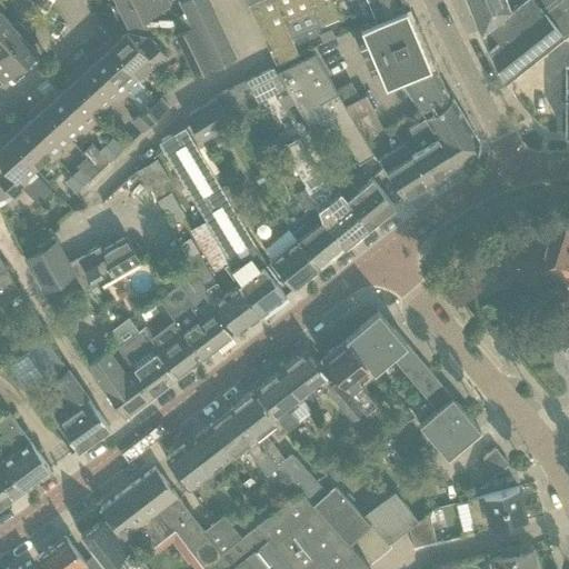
[(125,0),(112,6),(119,20),(123,18),(127,25),(169,5),(167,0),(125,0)]
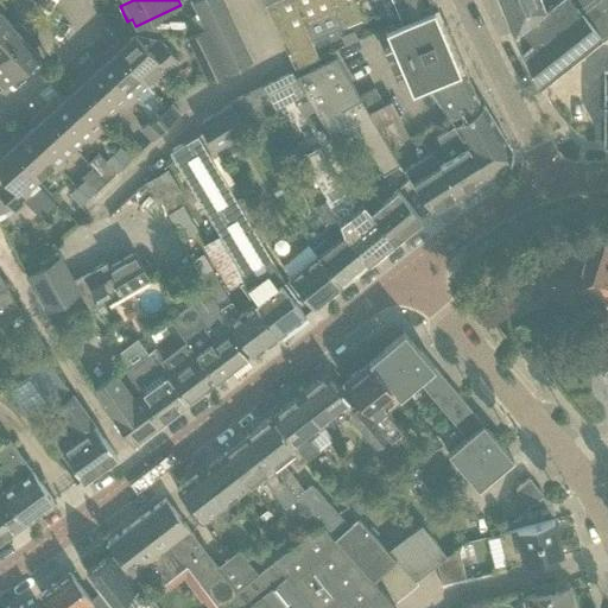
[(195,0),(191,2),(197,14),(223,1),(221,0),(195,0)]
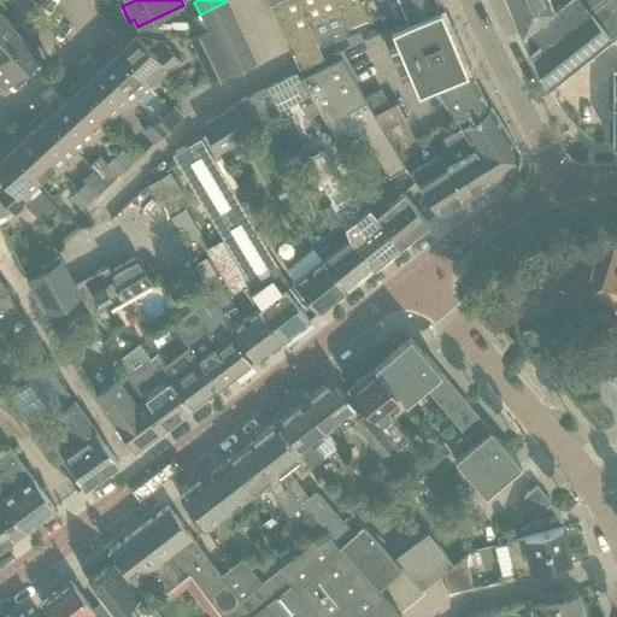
[(276,0),(266,5),(299,71),(323,59),(315,41),(341,30),(334,12),(340,10),(362,0),(276,0)]
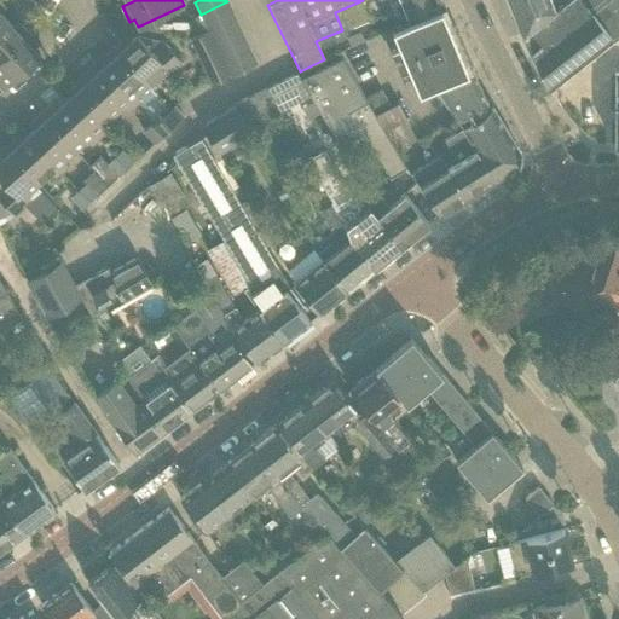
[(443,0),(363,0),(341,10),(348,28),(403,5),(409,19),(445,4),(443,0)]
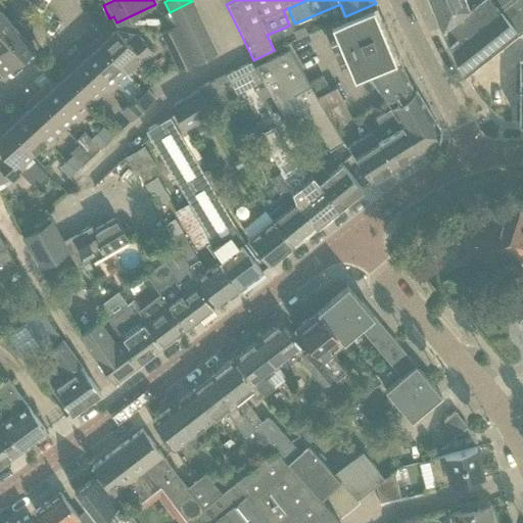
[(428,0),(441,30),(478,0),(428,0)]
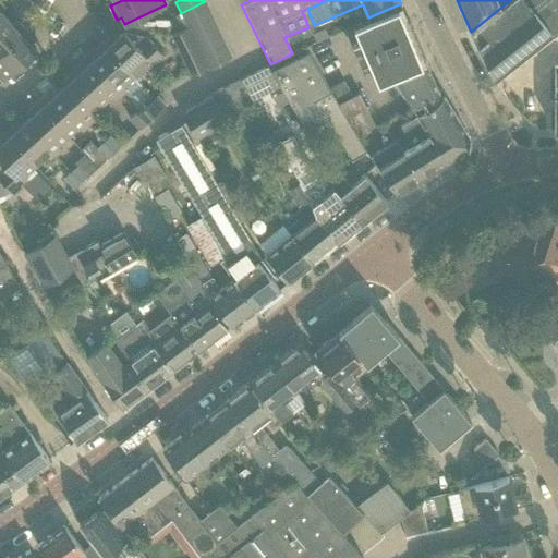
[(557,0),(510,0),(471,32),(493,80),(510,67),(557,29),(557,28),(557,0)]
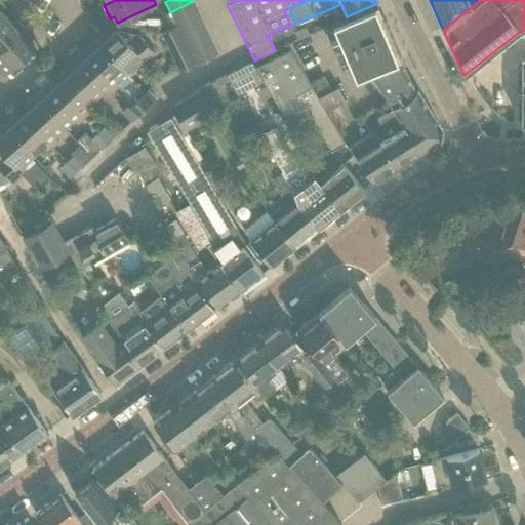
[(170,12),(162,16),(167,29),(176,25),(175,23),(197,11),(193,1),(170,12)]
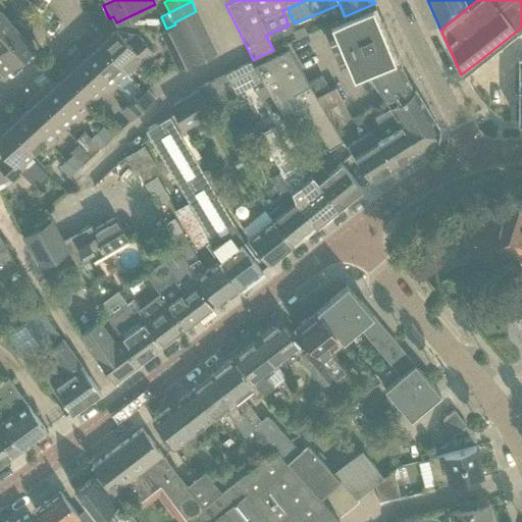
[(345,16),(330,22),(330,23),(330,24),(335,36),(335,37),(340,45),(332,48),(336,57),(344,54),(347,61),(353,77),(366,71),(398,58),(396,55),(382,20),(380,16),(376,5),(375,3),(345,16)]
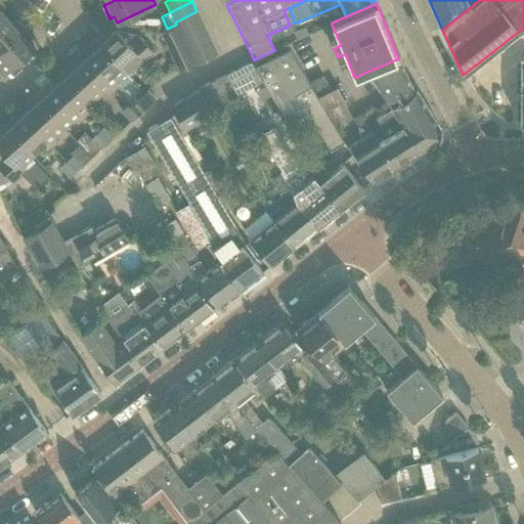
[(197,11),(175,23),(176,25),(180,33),(202,23),(197,11)]
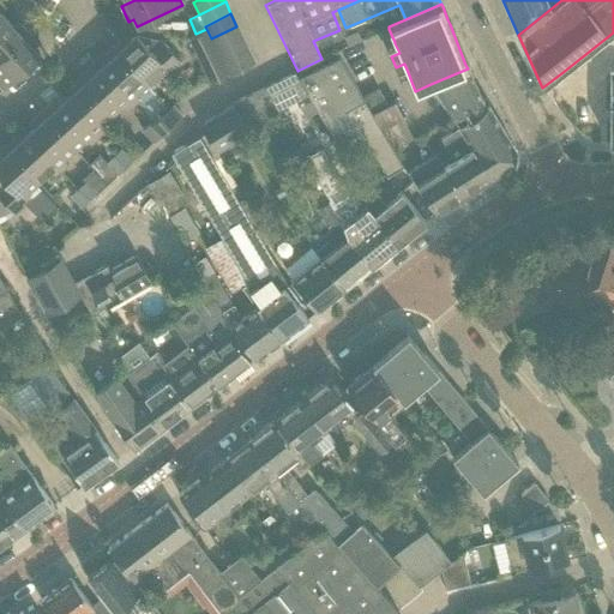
[(0,58),(28,32),(17,22),(12,25),(6,19),(0,24),(0,58)]
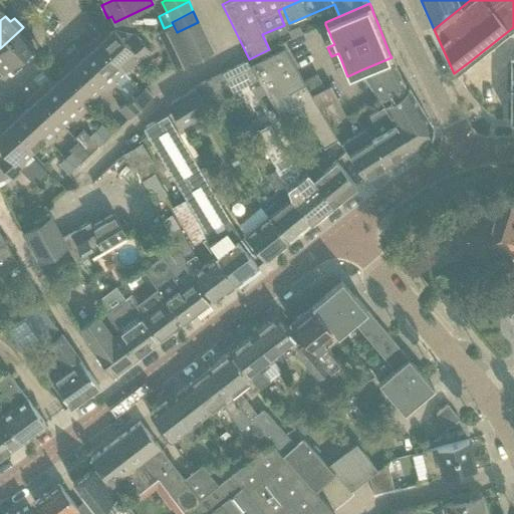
[(198,22),(177,32),(182,42),(203,32),(198,22)]
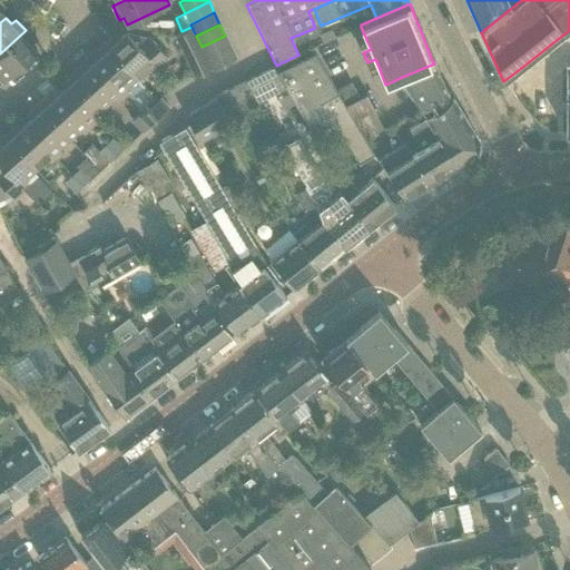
[(196,36),(192,27),(182,31),(175,35),(195,76),(212,68),(207,58),(202,47),(196,36)]
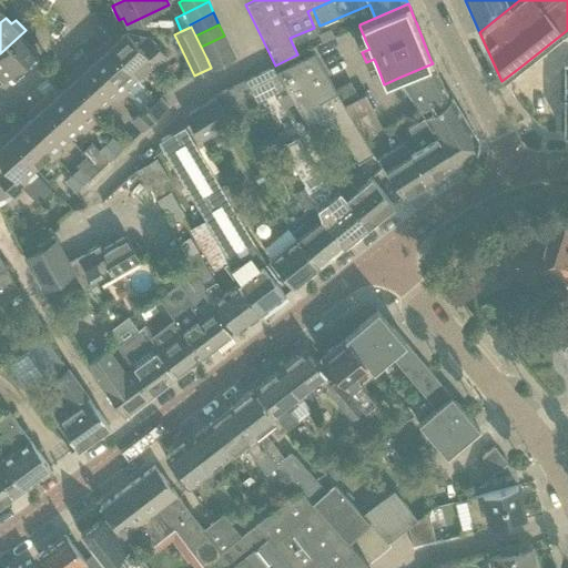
[(330,29),(318,34),(322,43),(334,38),(330,29)]
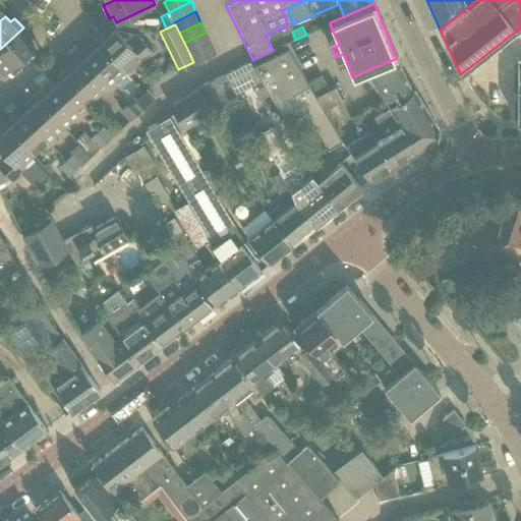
[(23,27),(0,49),(0,64),(1,66),(0,66),(0,73),(2,76),(34,47),(29,42),(33,38),(23,27)]
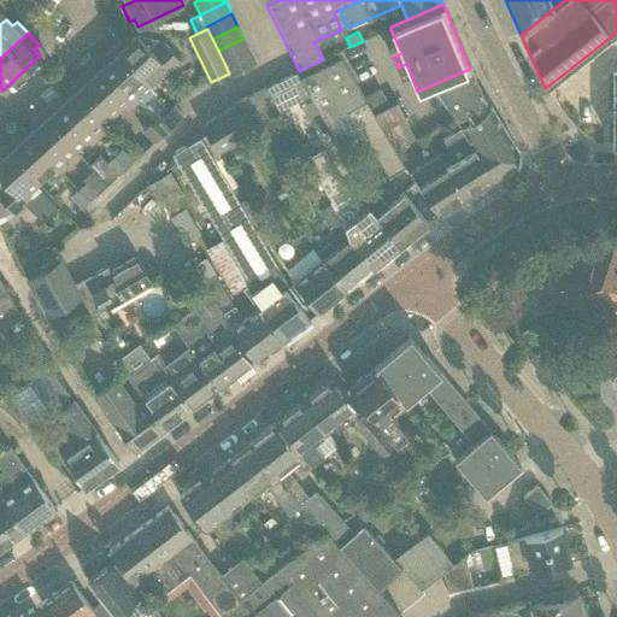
[(125,36),(115,47),(147,83),(158,74),(163,78),(182,62),(162,40),(152,51),(137,34),(130,41),(125,36)]
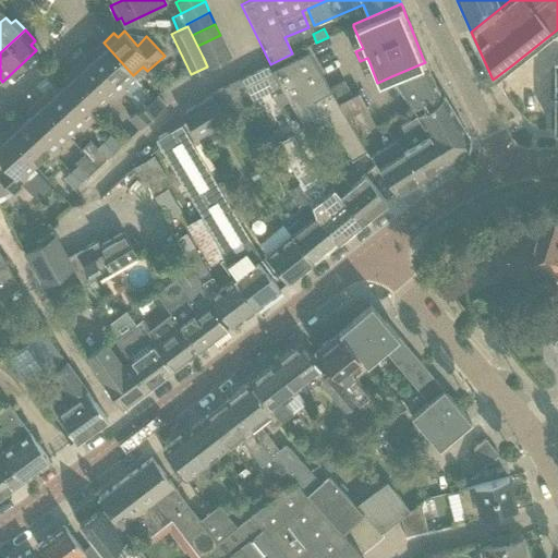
[(220,35),(197,46),(203,57),(226,46),(220,35)]
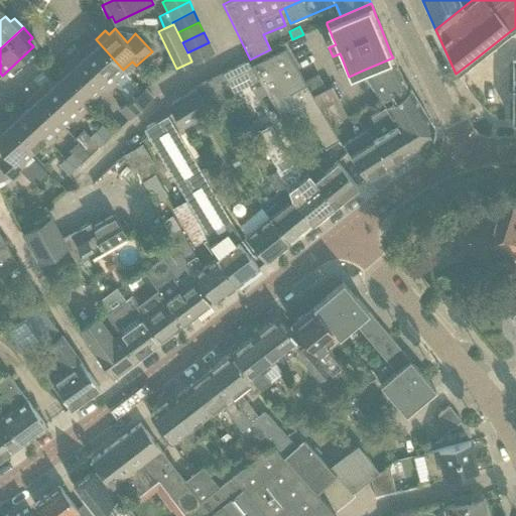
[(89,51),(84,56),(112,88),(117,83),(120,86),(130,77),(123,70),(96,39),(86,47),(89,51)]
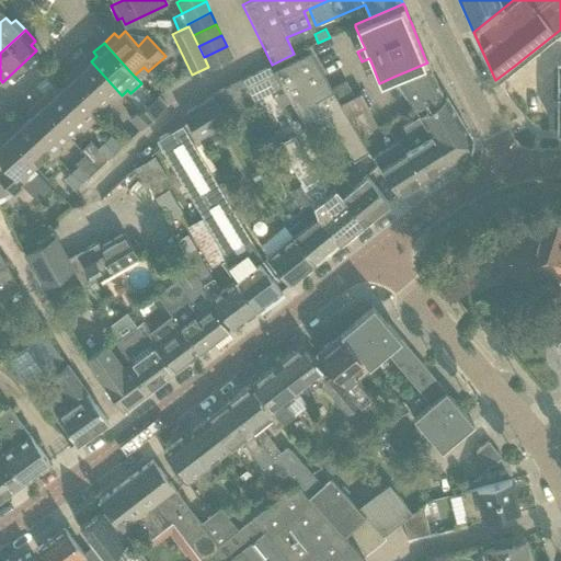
[(227,46),(204,57),(208,67),(208,68),(232,57),(227,46)]
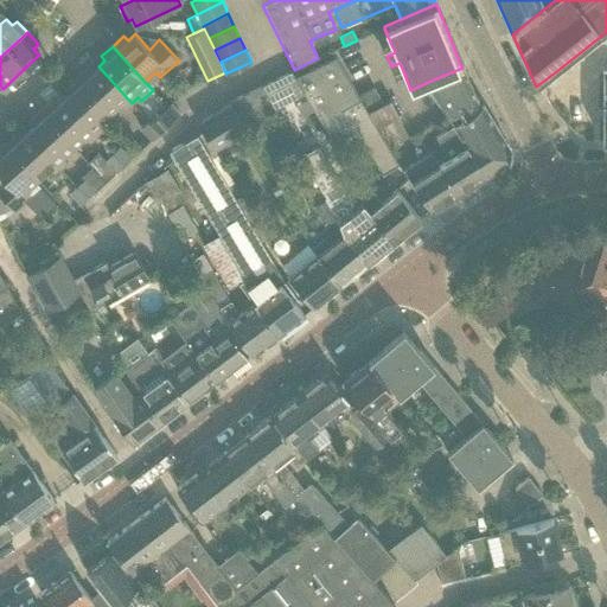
[(294,76),(304,93),(332,141),(352,129),(340,109),(358,98),(334,56),(294,76)]
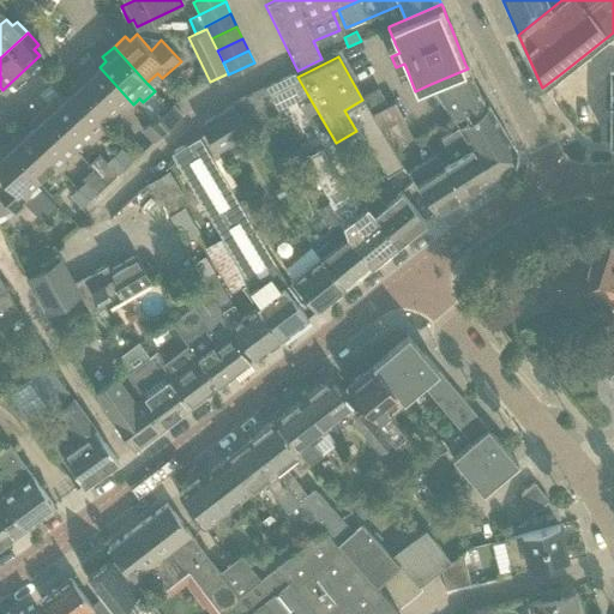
[(89,68),(77,79),(110,115),(121,106),(126,112),(133,104),(100,67),(94,73),(89,68)]
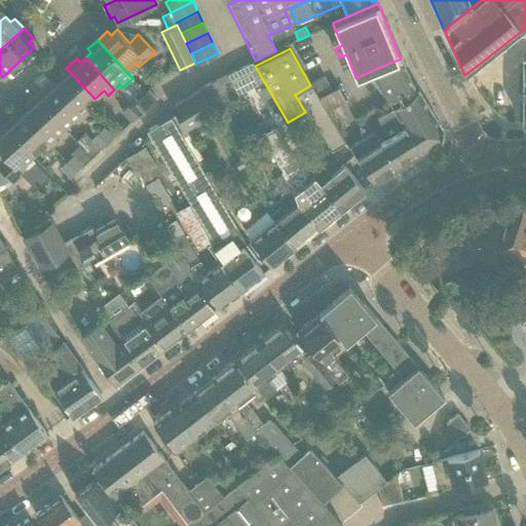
[(369,72),(393,108),(416,94),(412,86),(401,59),(369,72)]
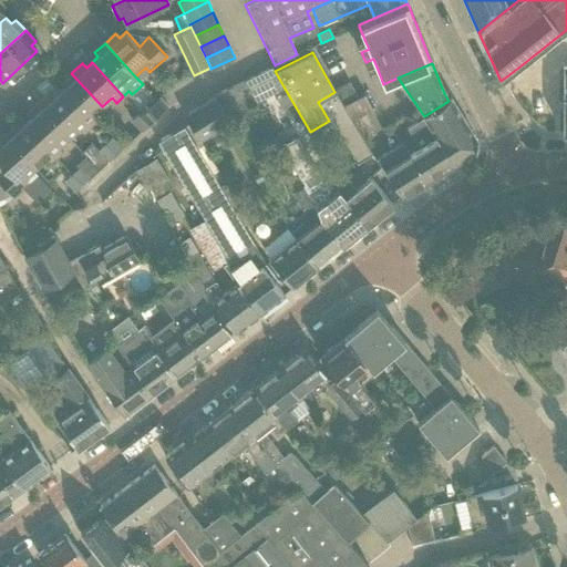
[(255,101),(284,86),(275,71),(272,66),(244,81),(255,101)]
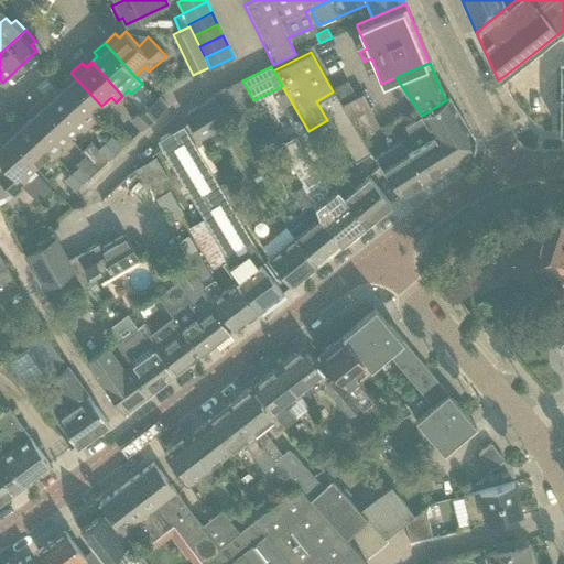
[(64,86),(58,91),(89,127),(95,121),(90,116),(101,106),(71,73),(61,83),(64,86)]
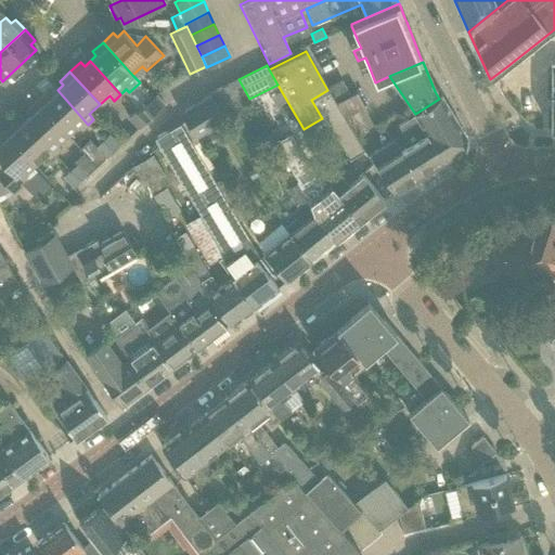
[(223,112),(249,99),(239,79),(213,91),(223,112)]
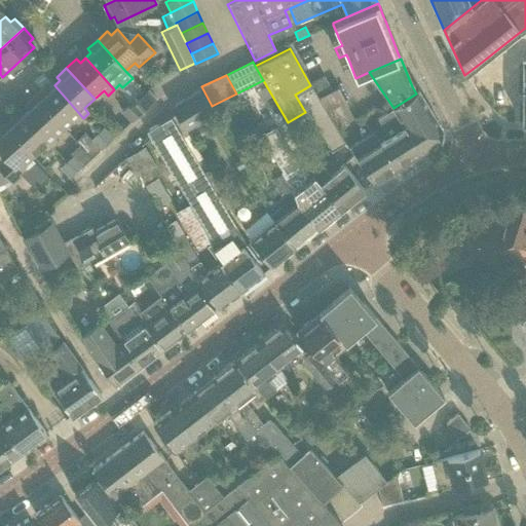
[(324,77),(311,82),(318,97),(331,91),(324,77)]
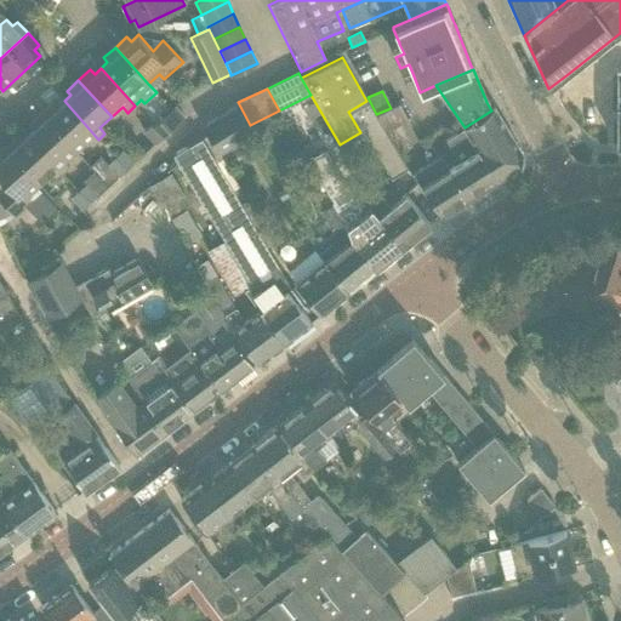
[(53,103),(41,114),(75,151),(86,141),(91,146),(98,140),(64,101),(57,107),(53,103)]
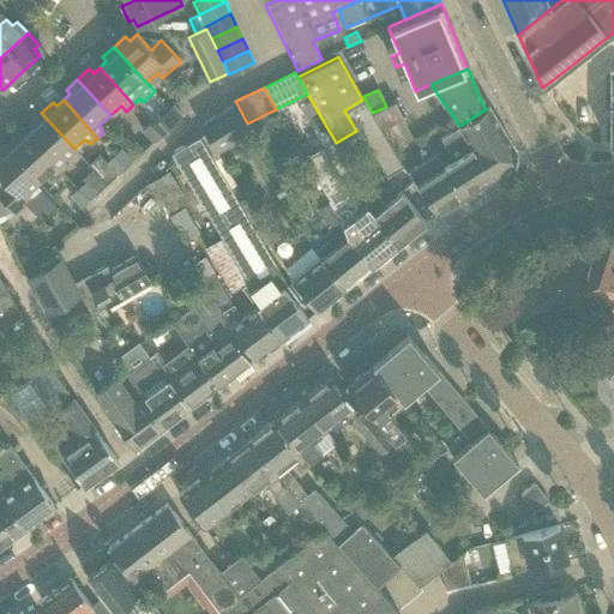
[(401,164),(381,130),(372,114),(362,100),(344,110),(356,131),(386,174),(401,164)]
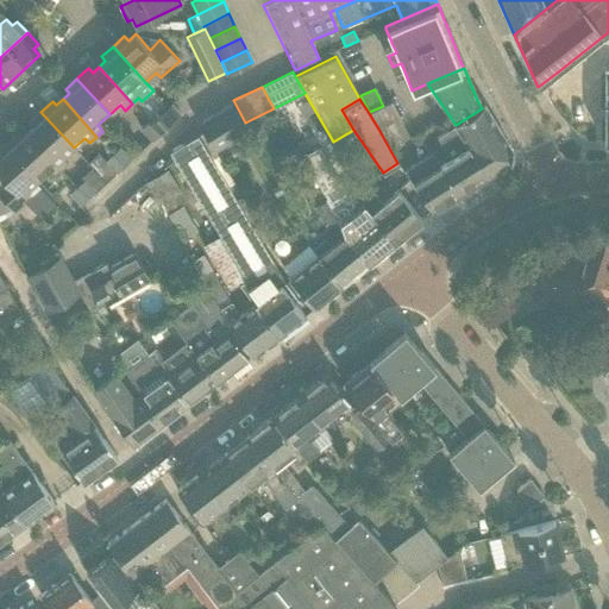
[(369,112),(369,113),(378,129),(400,117),(391,101),(383,106),(369,112)]
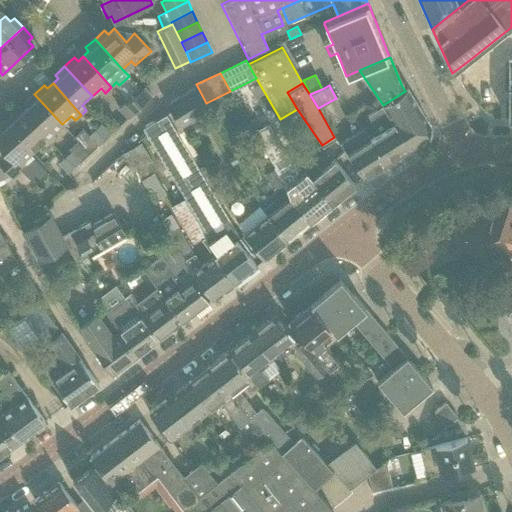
[(166,102),(179,125),(194,116),(190,110),(202,103),(206,109),(207,108),(193,86),(166,102)]
